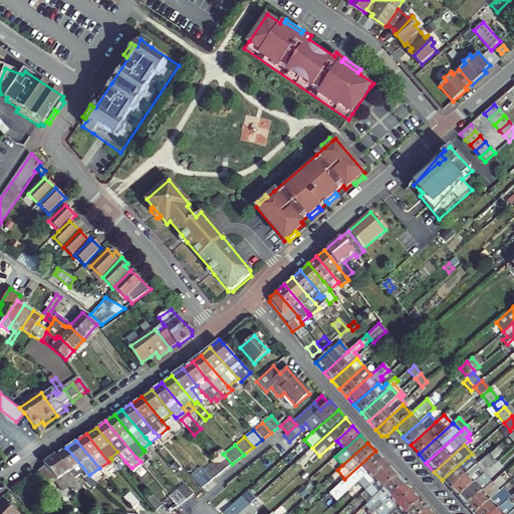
[(494,460),(502,452),(498,447),(490,455),(494,460)]
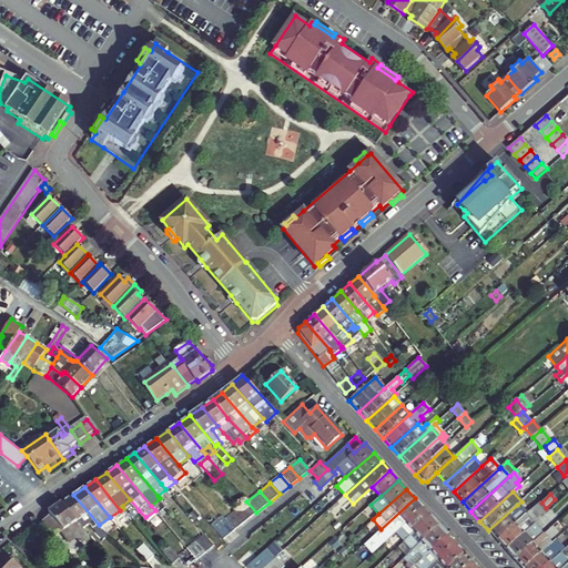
[(73,495),(61,503),(81,527),(89,523),(94,528),(99,525),(73,495)]
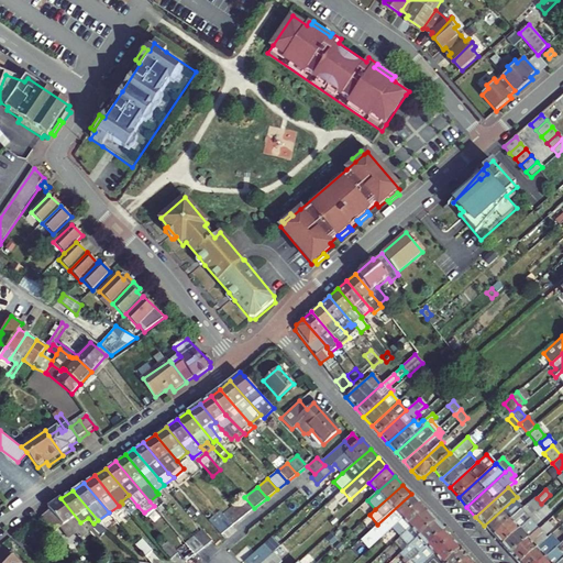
[(377,525),(361,540),(368,549),(392,528),(419,503),(411,494),(377,525)]
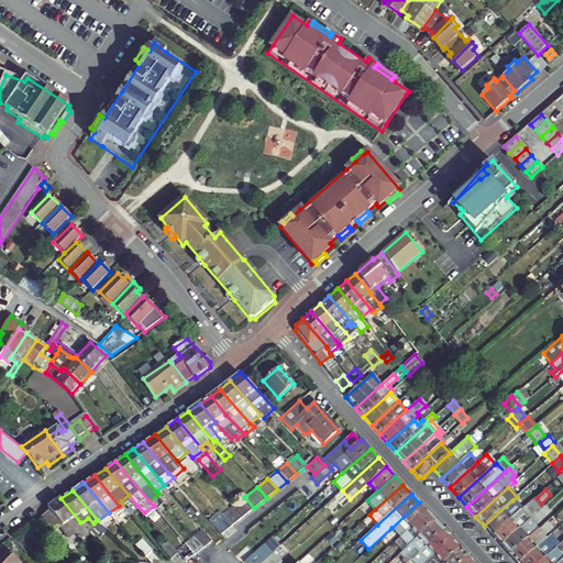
[(238,503),(247,514),(254,508),(244,497),(238,503)]
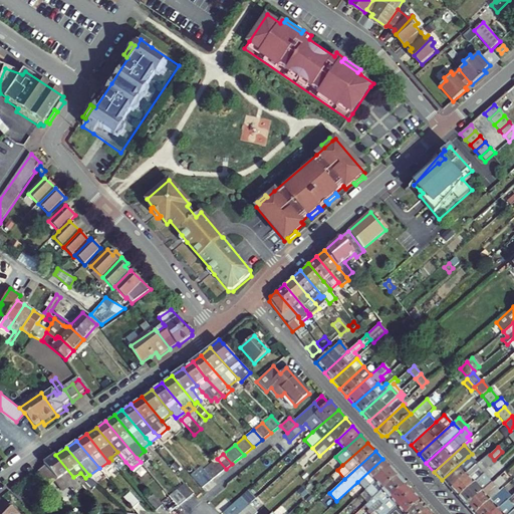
[(490,455),(489,454),(476,466),(450,489),(458,498),(497,463),(494,460),(490,455)]
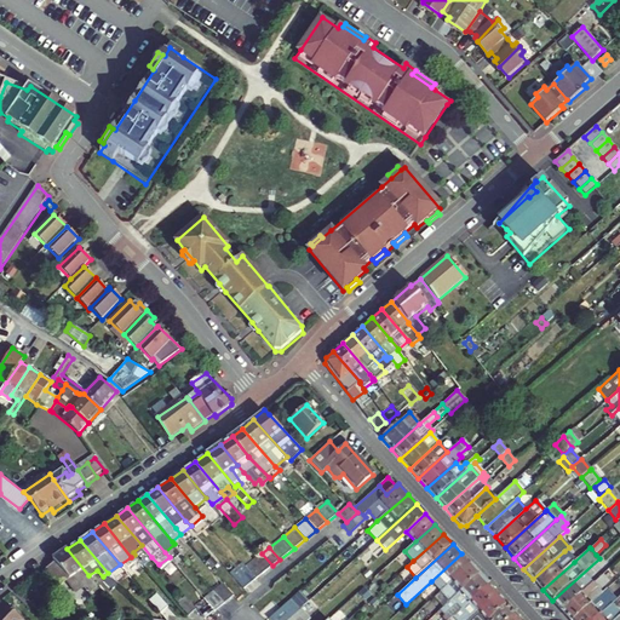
[(67,549),(53,557),(67,573),(62,577),(72,587),(81,580),(86,586),(93,581),(89,575),(67,549)]
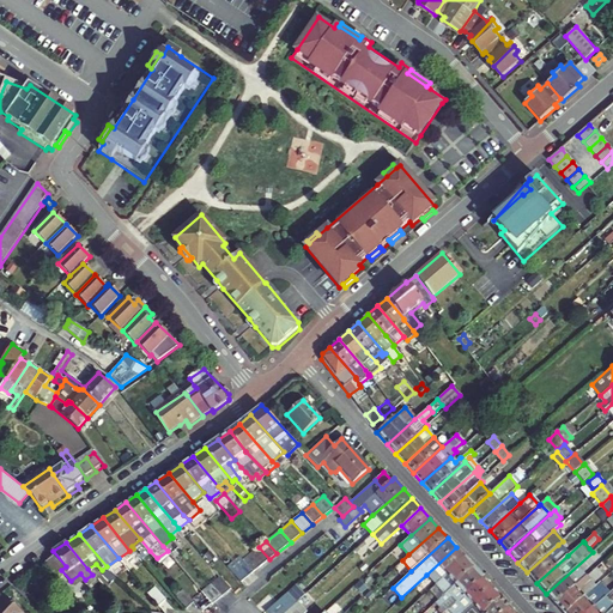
[(536,583),(568,556),(558,545),(527,572),(536,583)]
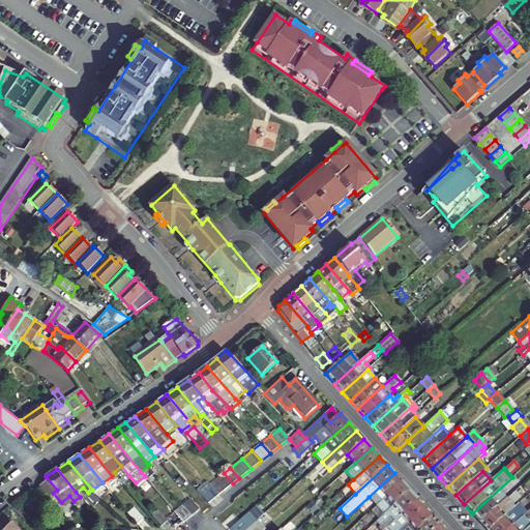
[(228,488),(233,483),(224,473),(218,477),(228,488)]
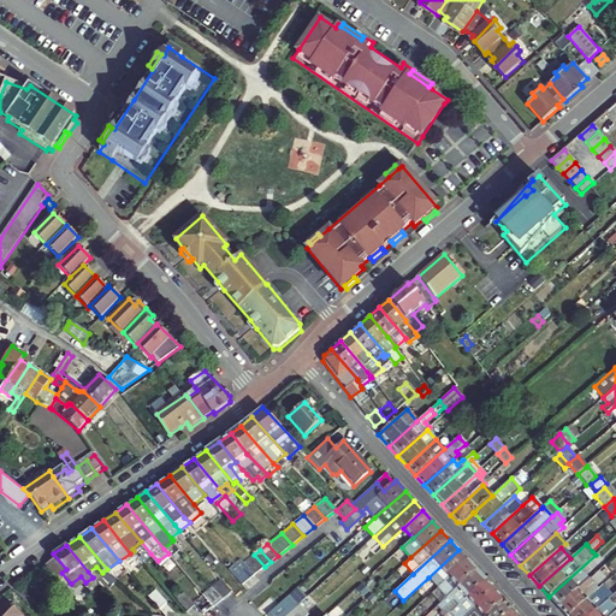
[(428,578),(437,587),(467,561),(458,550),(428,578)]
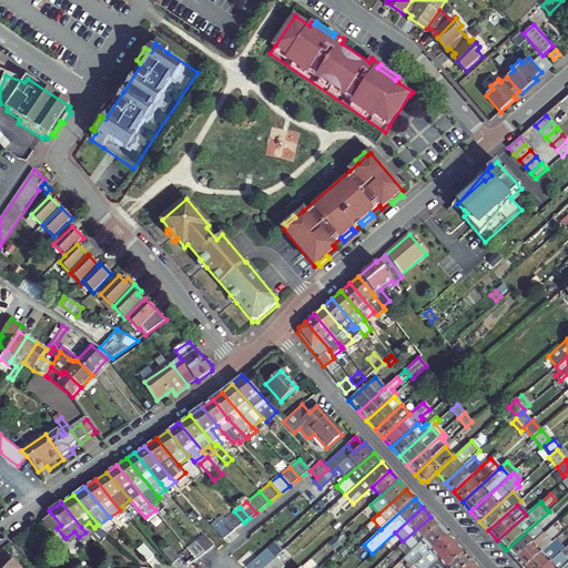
[(506,550),(515,559),(543,534),(540,531),(556,517),(549,510),(549,511),(506,550)]
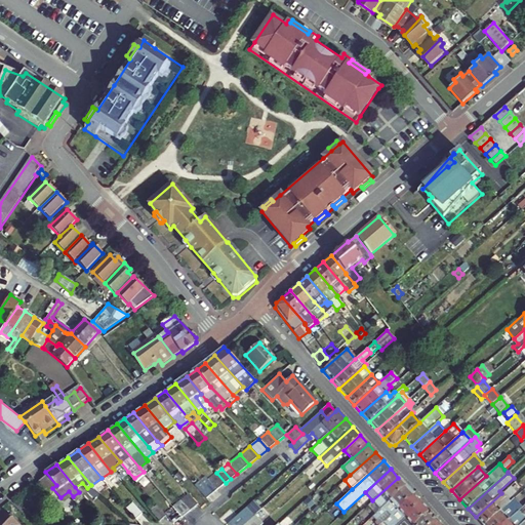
[(207,480),(216,490),(226,484),(216,473),(207,480)]
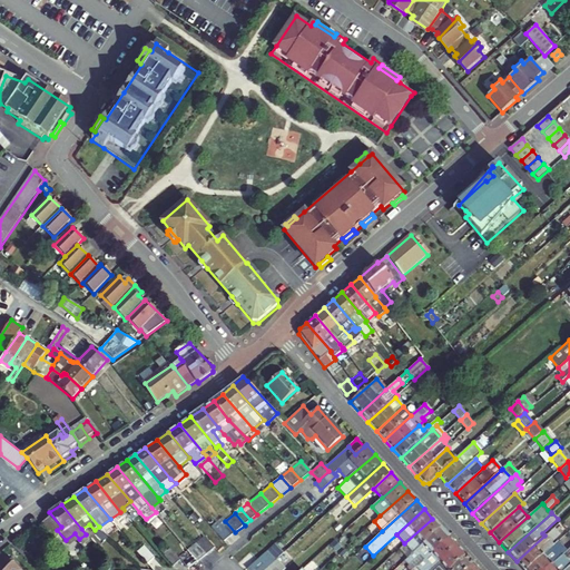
[(210,527),(213,530),(224,521),(222,518),(210,527)]
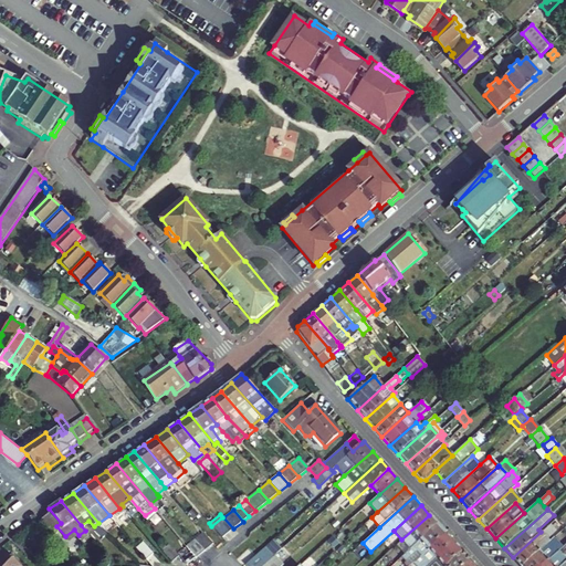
[(410,548),(438,524),(429,515),(401,540),(410,548)]
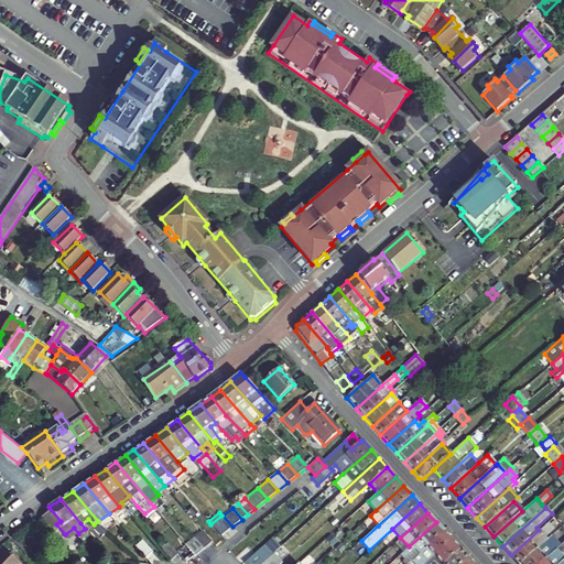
[(210,524),(221,537),(232,527),(223,516),(221,516),(210,524)]
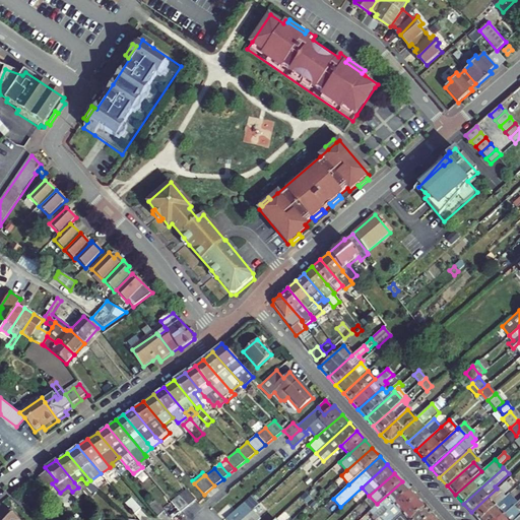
[(368,512),(375,519),(379,517),(409,490),(402,481),(377,504),(371,509),(368,512)]
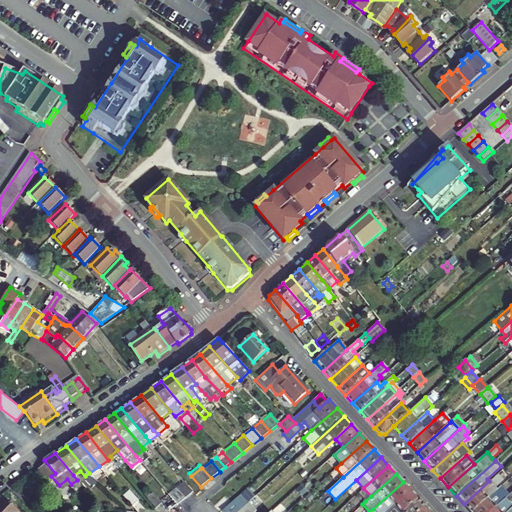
[(464,504),(470,511),(472,511),(497,490),(495,487),(505,478),(502,474),(499,476),(497,474),(489,481),(464,504)]
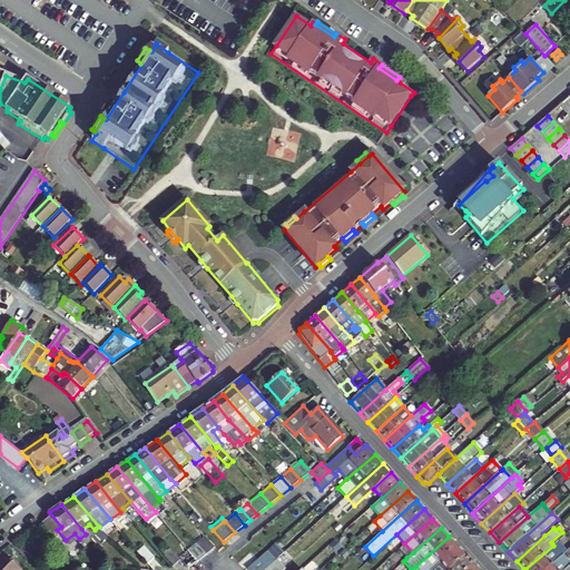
[(430,569),(458,546),(449,537),(415,567),(419,569),(430,569)]
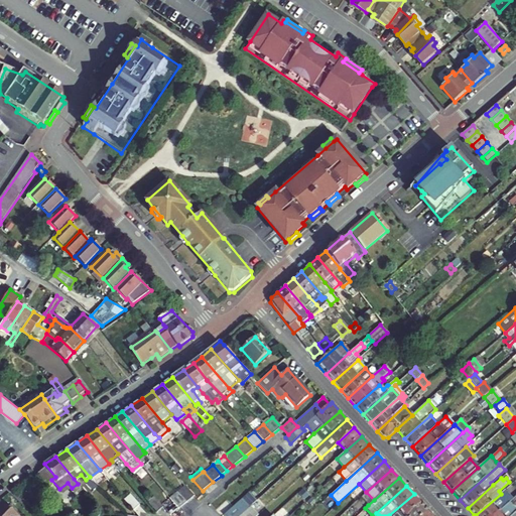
[(186,503),(195,497),(184,487),(177,493),(186,503)]
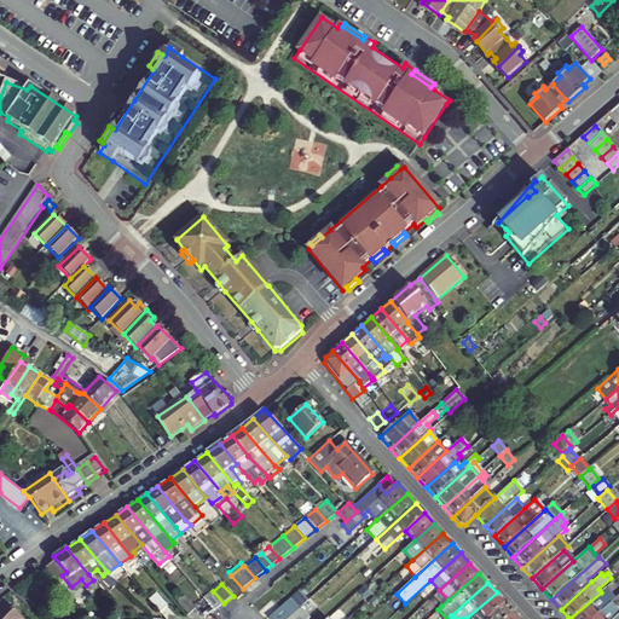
[(571,618),(593,618),(611,603),(614,600),(606,589),(601,593),(571,618)]
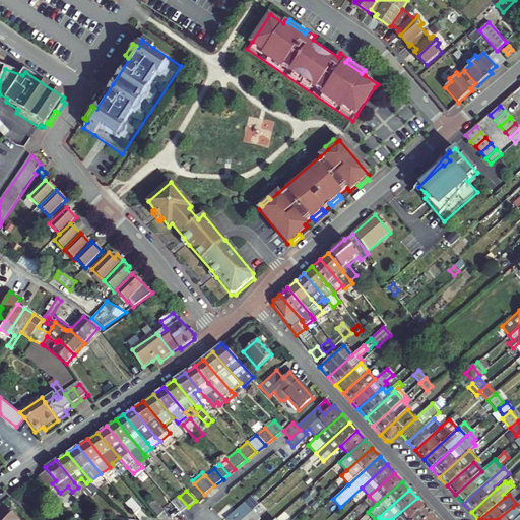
[(364,501),(371,509),(377,504),(369,496),(364,501)]
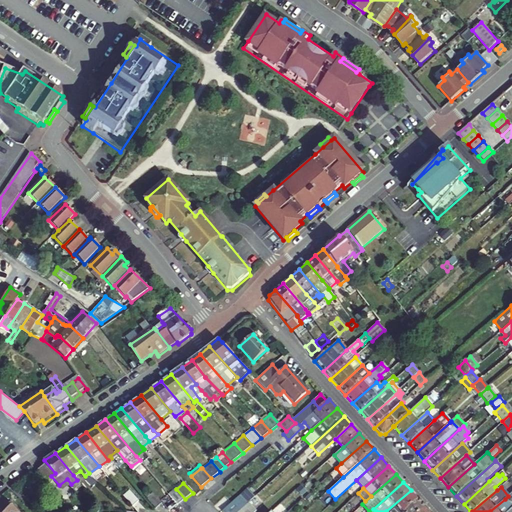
[(177,505),(185,499),(176,489),(168,495),(177,505)]
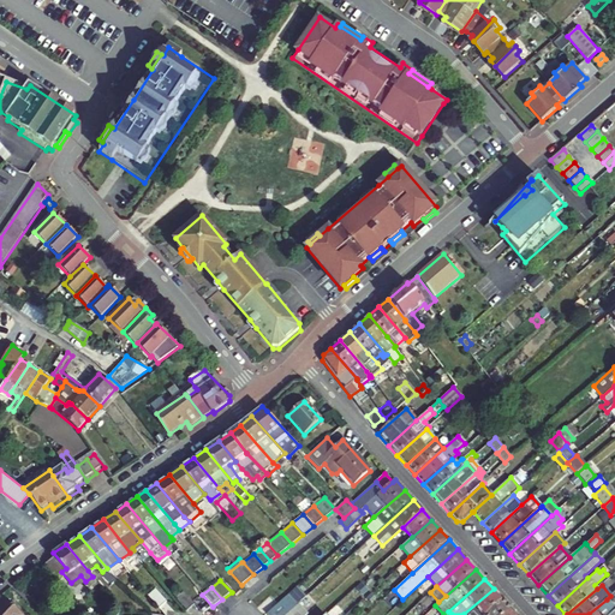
[(484,614),(502,599),(494,589),(464,614),(484,614)]
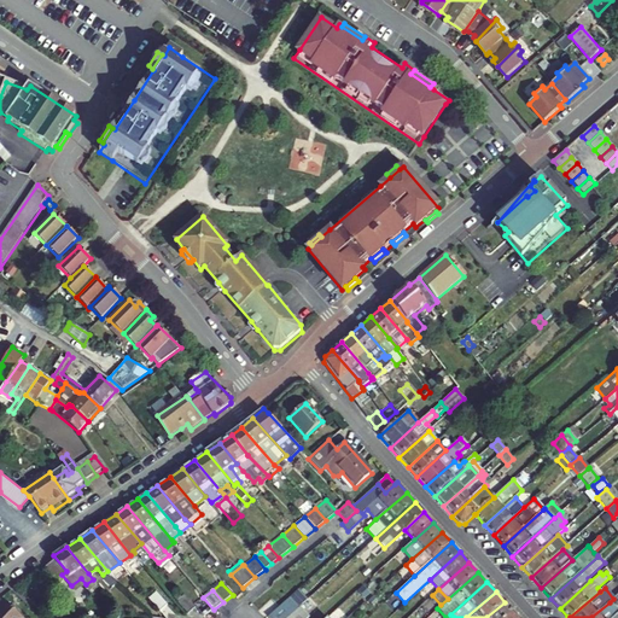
[(159,594),(152,600),(164,614),(172,607),(159,594)]
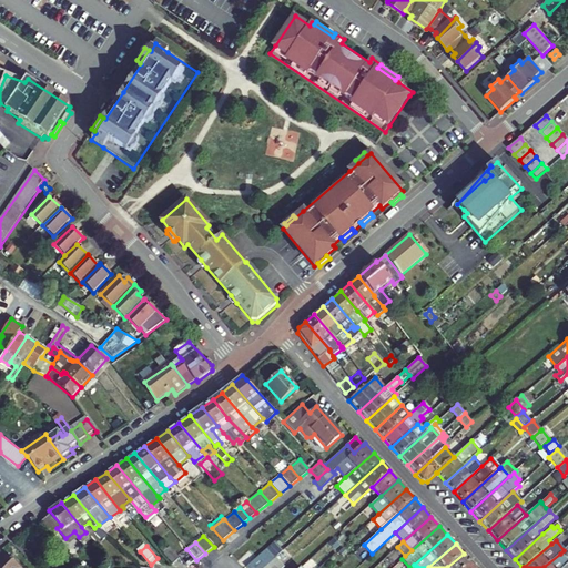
[(188,567),(196,560),(186,549),(178,556),(188,567)]
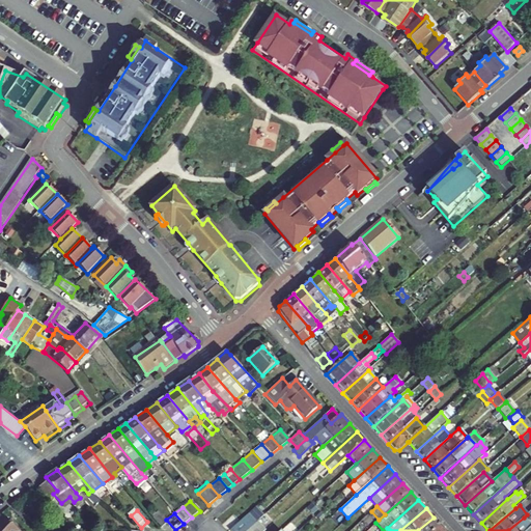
[(246,518),(232,530),(233,530),(249,530),(253,528),(254,527),(258,524),(250,513),(246,518)]
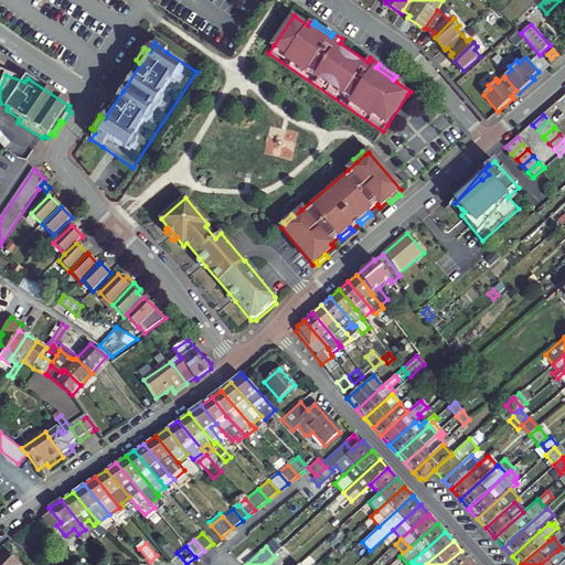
[(19,564),(1,547),(0,547),(0,564),(19,564)]
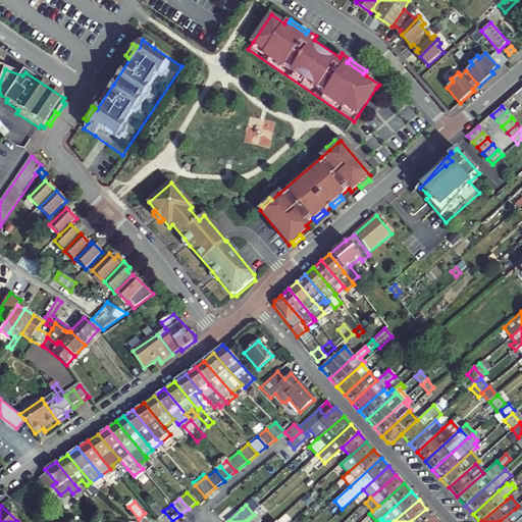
[(427,521),(433,517),(426,509),(411,521),(427,521)]
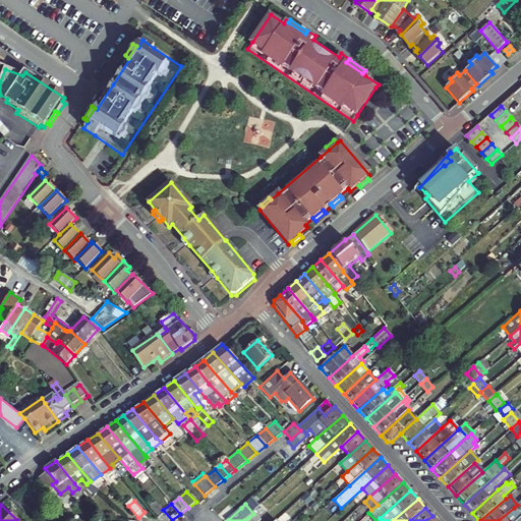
[(516,520),(520,517),(520,515),(514,508),(499,520),(516,520)]
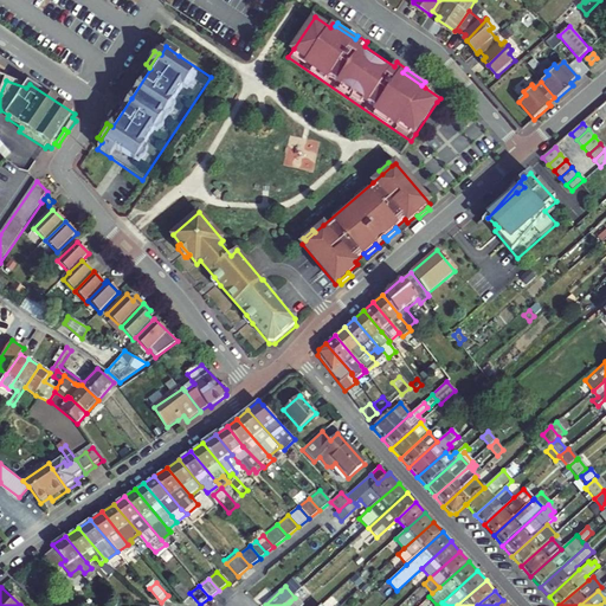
[(289,603),(284,605),(304,605),(307,605),(297,595),(295,598),(290,601),(289,603)]
